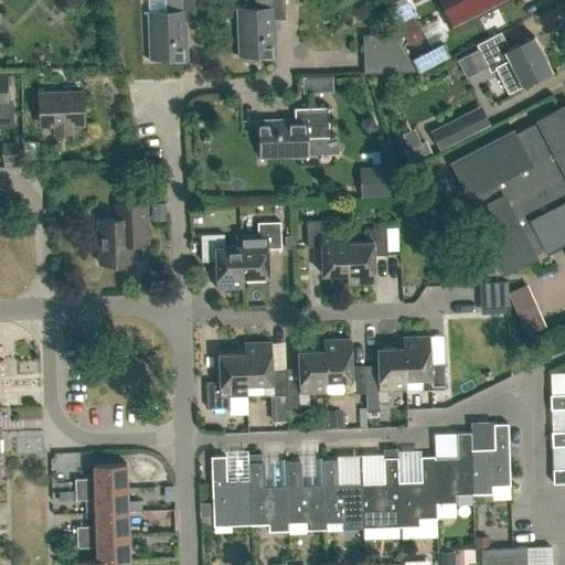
[(182,22),(196,22),(195,0),(164,0),(166,11),(144,12),(144,13),(149,13),(150,27),(152,27),(153,57),(146,57),(146,59),(183,57),(182,22)]
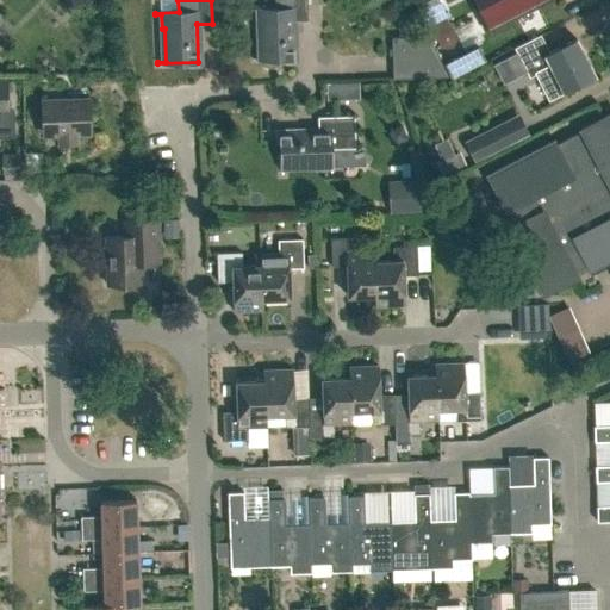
[(292,20),(307,20),(306,0),(274,0),(275,8),(251,10),(251,11),(257,11),(257,25),(261,25),(262,58),(253,58),(253,60),(293,58),(292,20)]
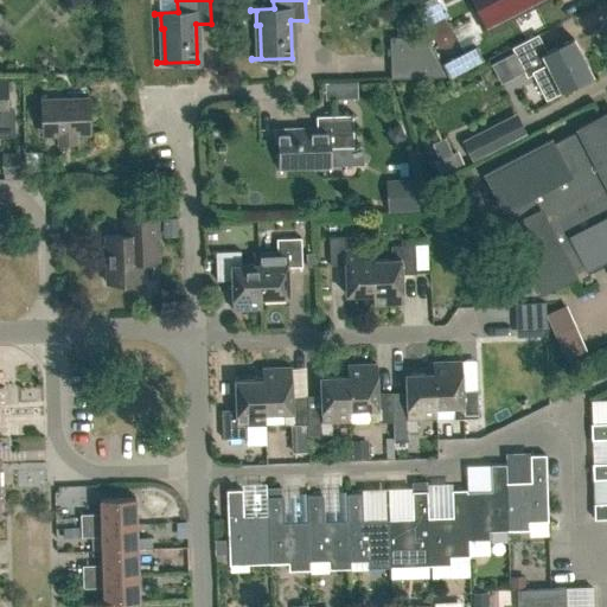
[(467,0),(483,27),(535,0),(467,0)]
